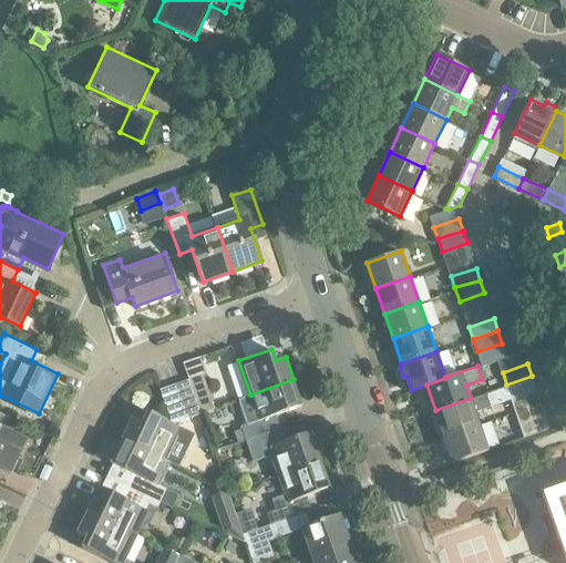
[(482,378),(486,377),(483,366),(477,367),(482,378)]
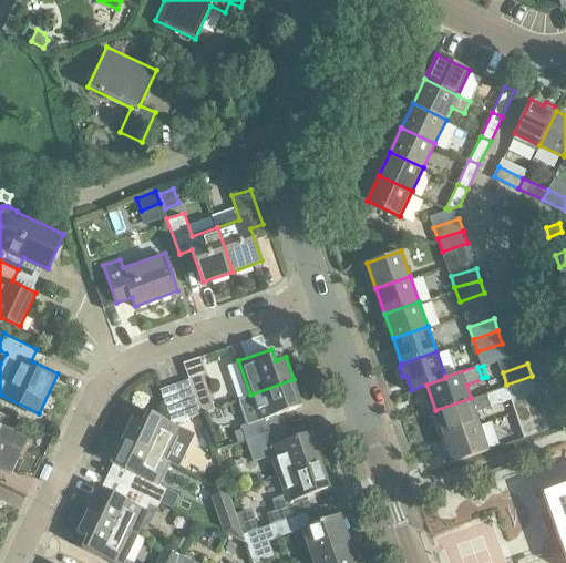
[(203,372),(189,378),(202,412),(215,407),(203,372)]
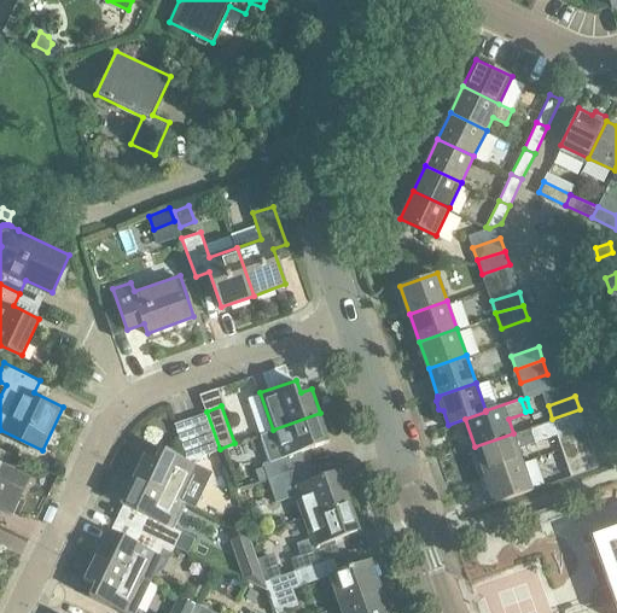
[(557,432),(585,424),(580,409),(552,419),(557,432)]
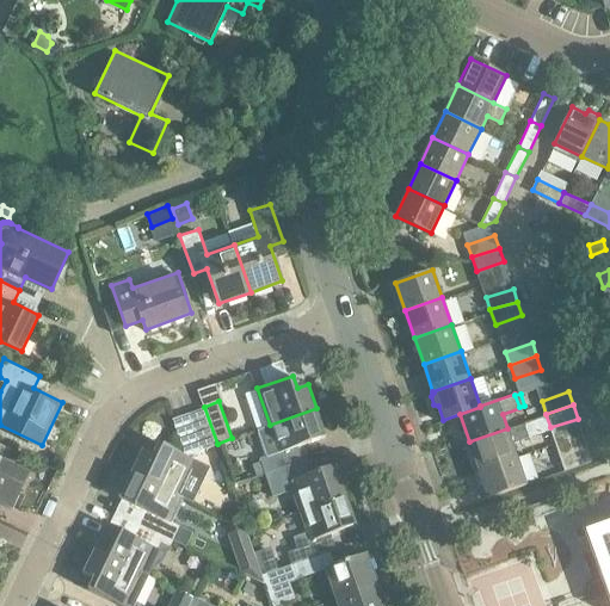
[(217,444),(204,407),(190,412),(202,449),(211,445),(216,444),(217,444)]
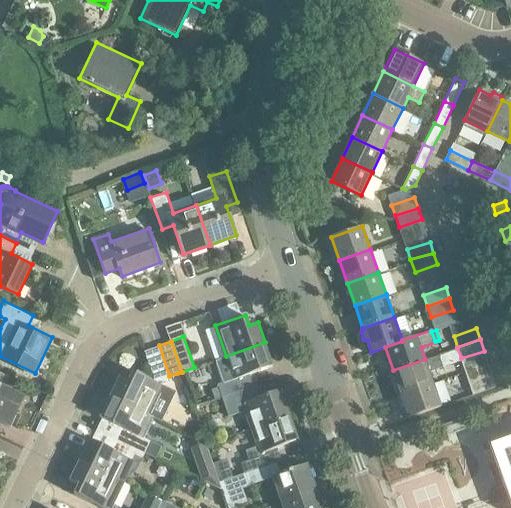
[(218,382),(223,395),(254,385),(250,373),(273,365),(265,342),(226,356),(217,359),(224,380),(218,382)]
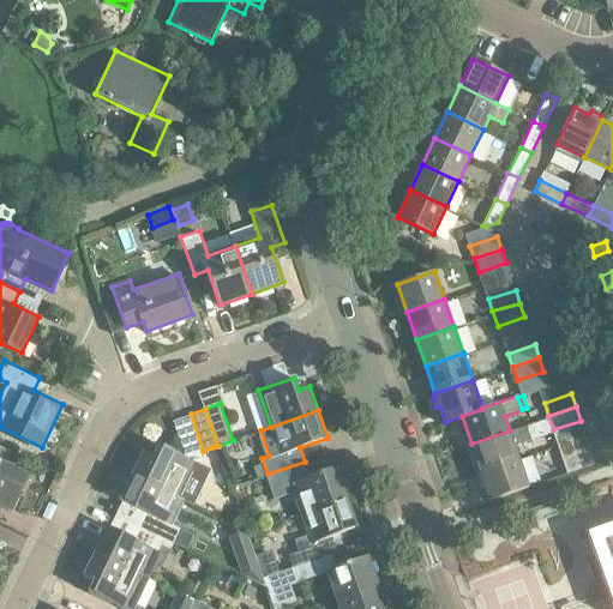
[(518,457),(515,445),(532,439),(527,424),(510,430),(472,444),(473,446),(468,447),(473,462),(478,460),(481,470),(518,457)]
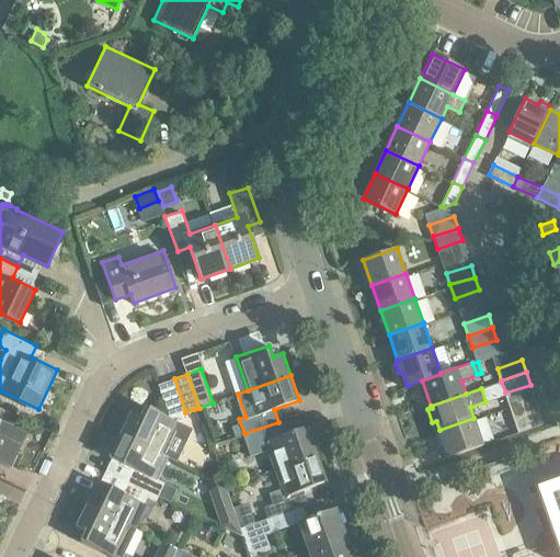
[(132,411),(121,433),(162,454),(178,421),(146,406),(140,416),(132,411)]
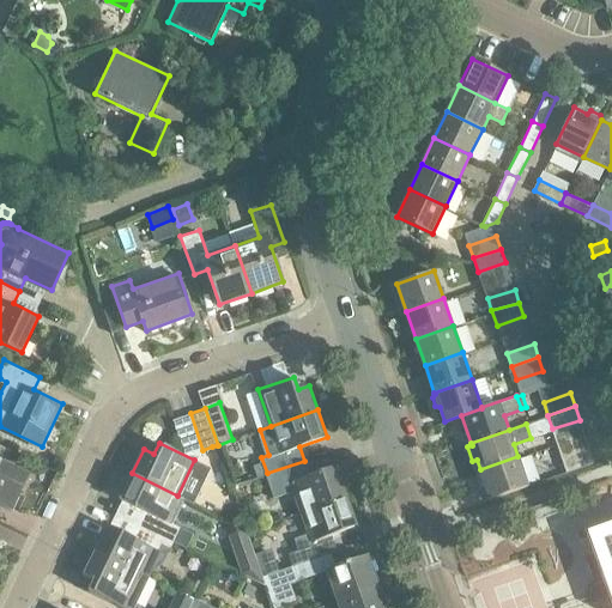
[(594,461),(589,448),(562,456),(567,470),(594,461)]
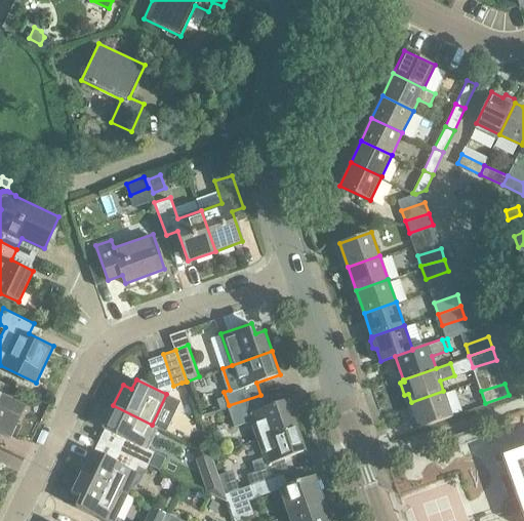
[(443,391),(411,402),(419,427),(452,415),(443,391)]
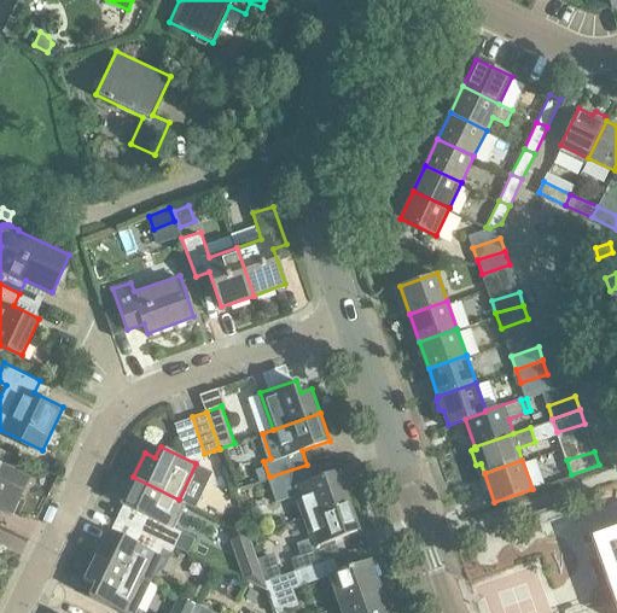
[(0,505),(12,511),(28,476),(0,462),(0,505)]
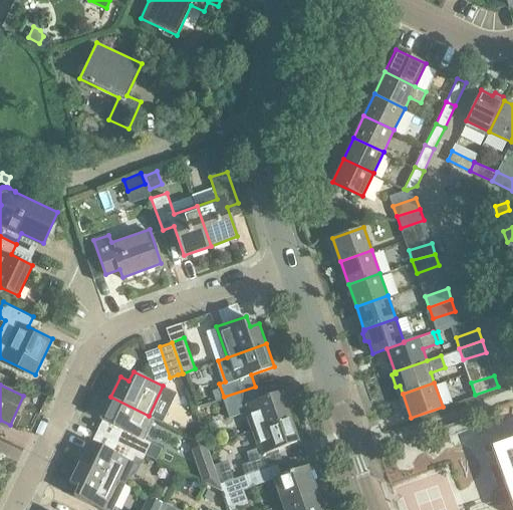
[(247,411),(253,429),(291,416),(282,391),(259,399),(255,387),(224,397),(230,417),(247,411)]
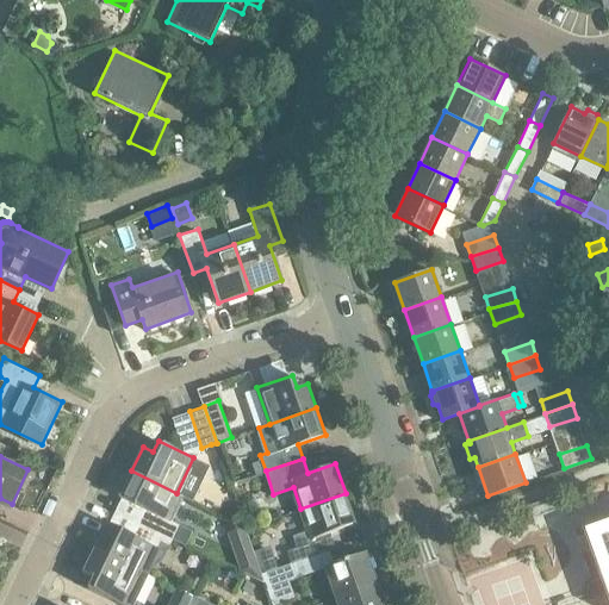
[(145,507),(138,521),(173,537),(180,523),(165,516),(176,493),(131,471),(119,496),(145,507)]
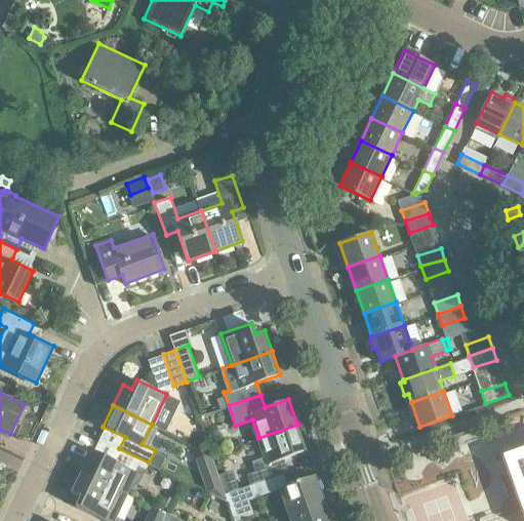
[(297,425),(258,438),(265,455),(252,461),(259,481),(289,471),(284,457),(307,450),(297,425)]
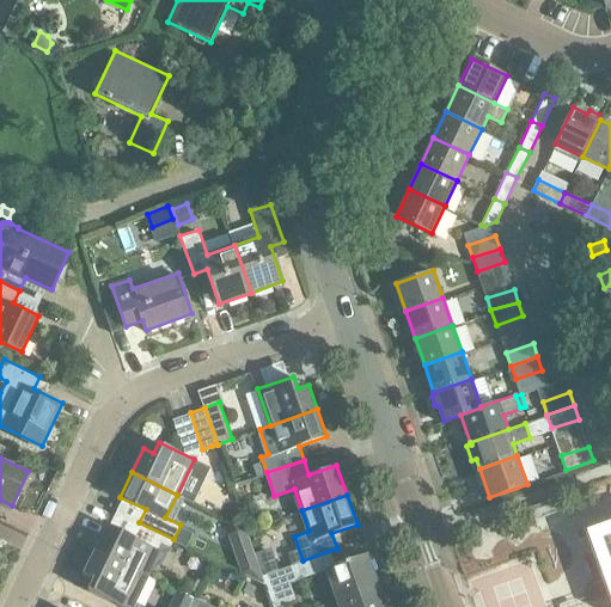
[(610,520),(586,531),(610,599),(610,520)]
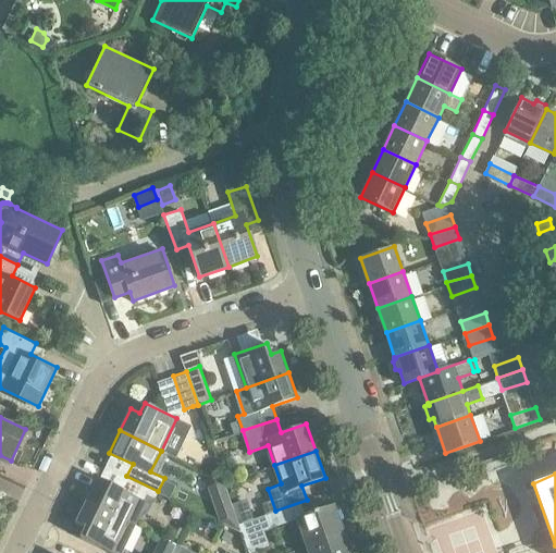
[(87,500),(136,523),(138,518),(143,514),(147,512),(149,507),(151,504),(158,491),(126,476),(121,488),(98,476),(87,500)]
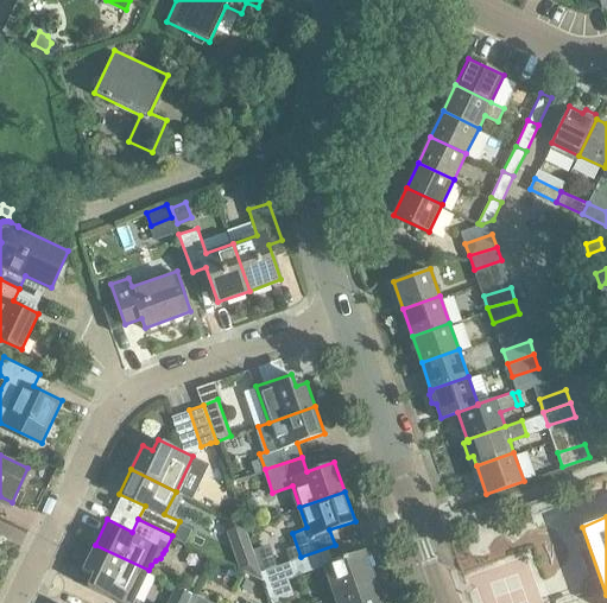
[(233,519),(227,531),(241,569),(265,579),(261,570),(255,553),(254,548),(246,526),(233,519)]
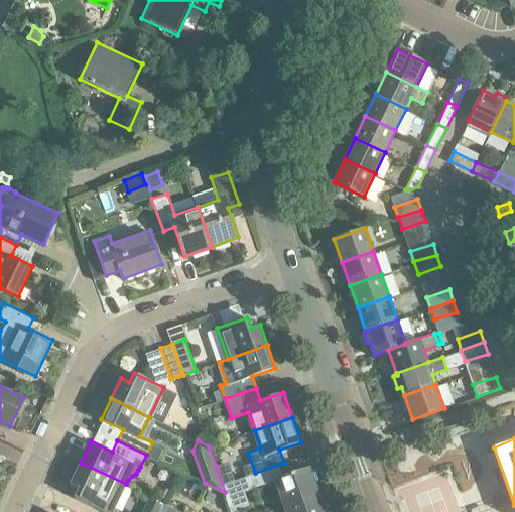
[(229,462),(216,466),(217,470),(222,484),(236,480),(229,462)]
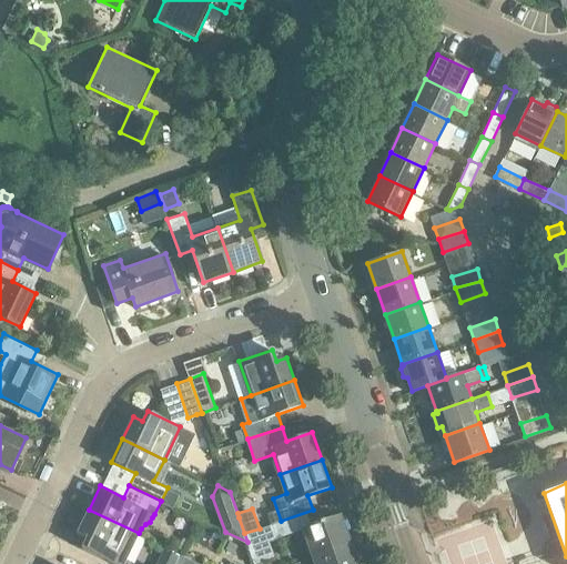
[(122,563),(139,533),(89,510),(78,531),(88,536),(82,546),(118,563),(122,563)]
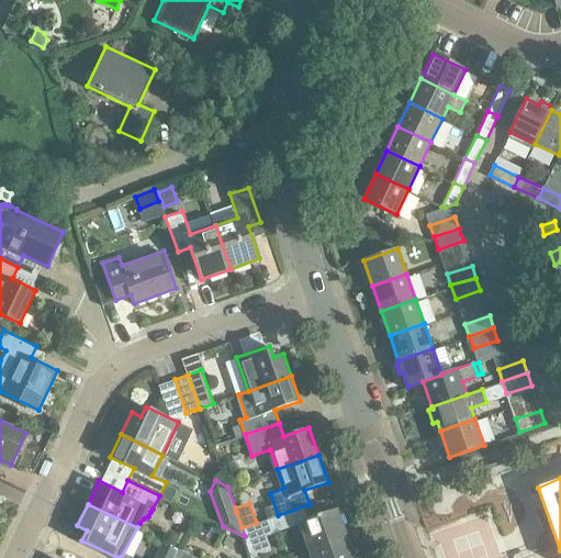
[(300,522),(310,551),(347,538),(337,509),(300,522)]
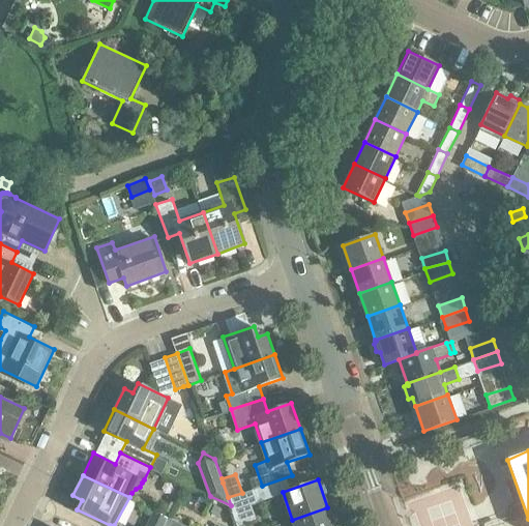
[(228,497),(232,510),(251,503),(260,500),(256,488),(242,493),(228,497)]
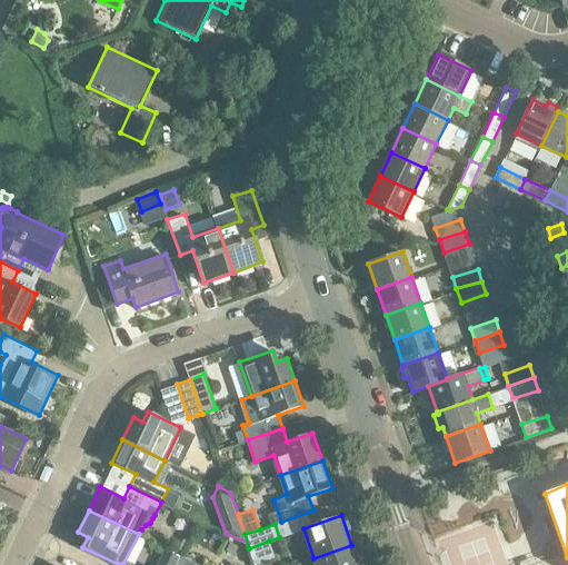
[(249,548),(255,562),(275,555),(269,541),(249,548)]
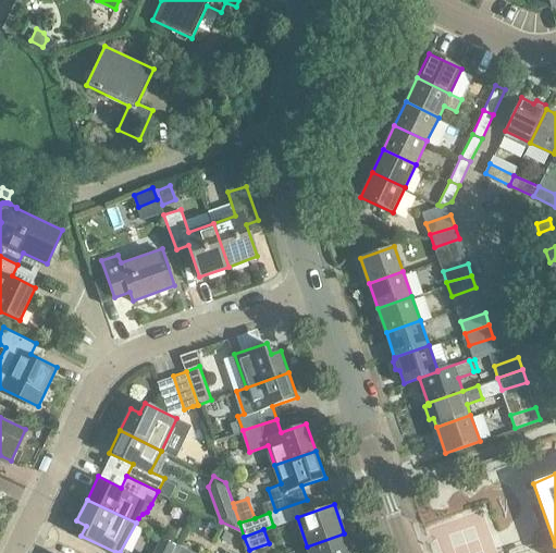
[(350,552),(344,533),(307,547),(309,552),(350,552)]
